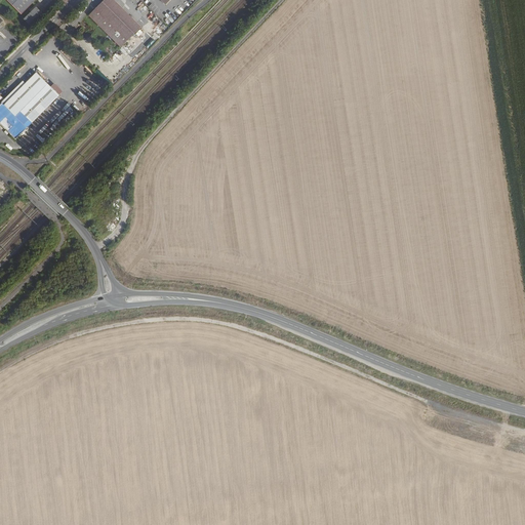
[(35,0),(8,0),(22,13),(35,0)]
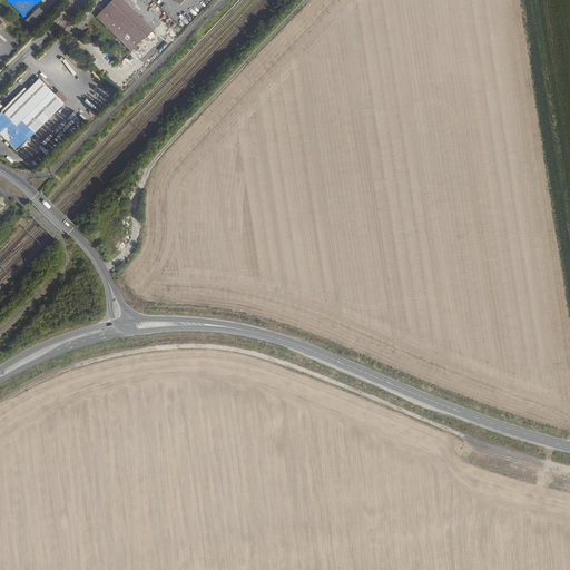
[(154,28),(125,0),(111,0),(97,16),(131,50),(154,28)]
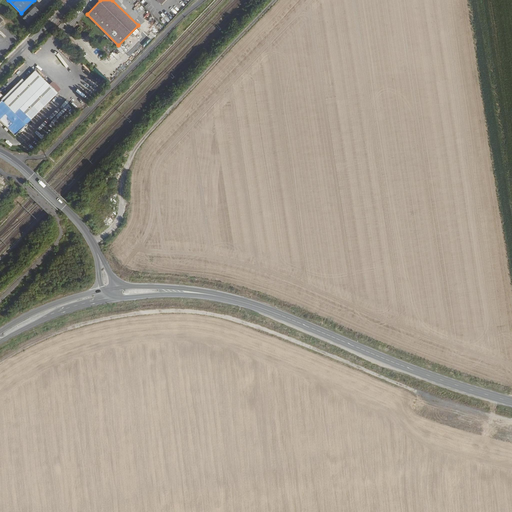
[(29,25),(41,13),(34,7),(22,18),(29,25)]
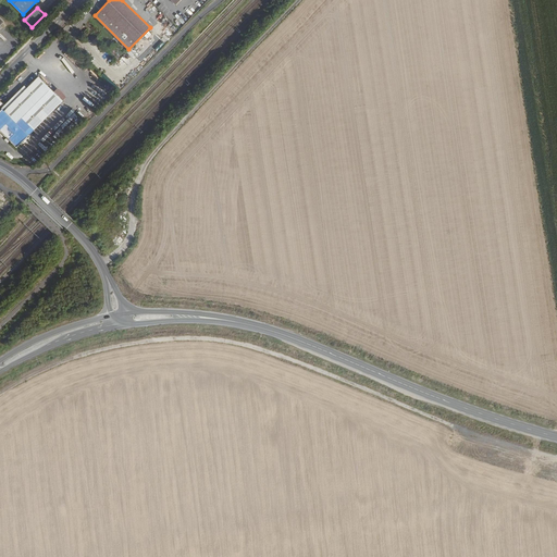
[(4,110),(2,108),(0,109),(0,130),(16,146),(63,99),(61,97),(60,97),(54,90),(39,75),(27,87),(4,110)]
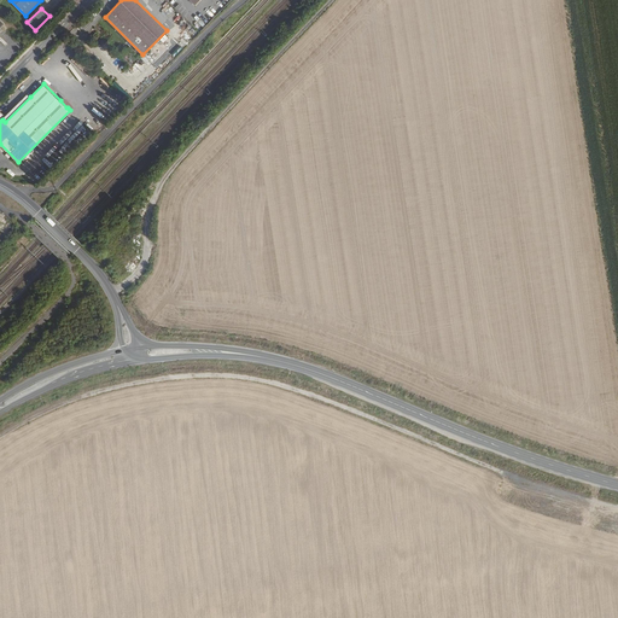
[(28,94),(3,120),(5,122),(30,97),(28,94)]
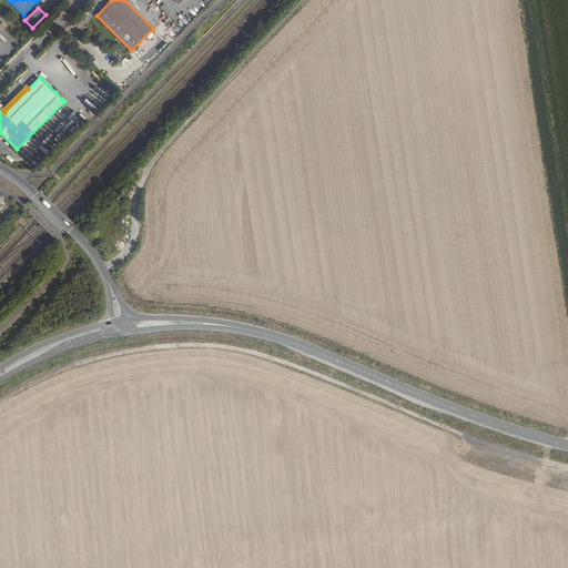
[(59,89),(56,92),(61,99),(64,95),(59,89)]
